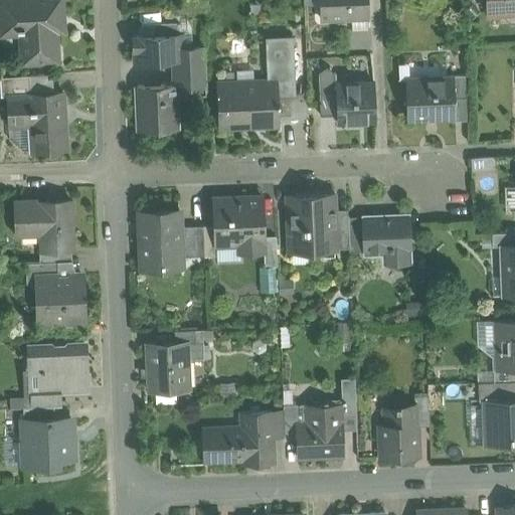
[(0,0),(2,29),(22,28),(24,62),(58,60),(55,14),(57,14),(56,0),(0,0)]
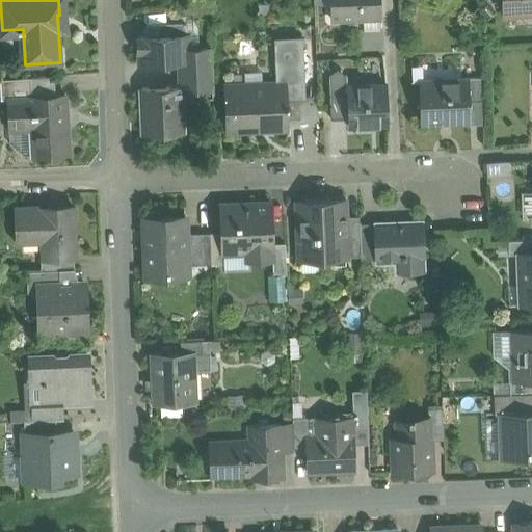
[(330,0),(331,19),(364,18),(379,17),(378,0),(330,0)]
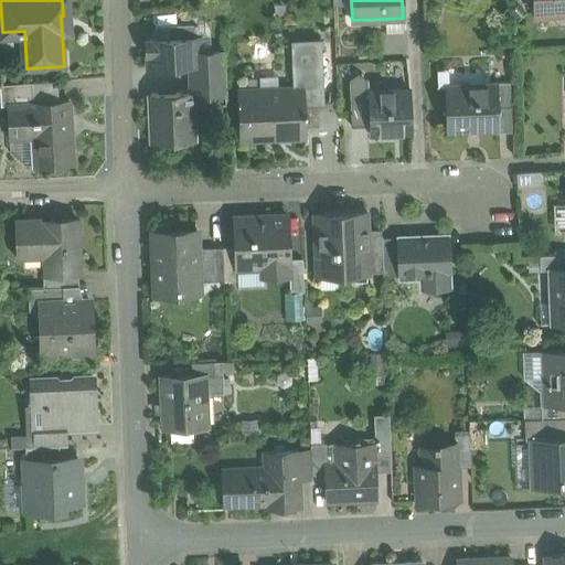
[(564,0),(535,0),(536,3),(532,7),(533,13),(539,18),(544,18),(547,13),(564,12),(564,0)]
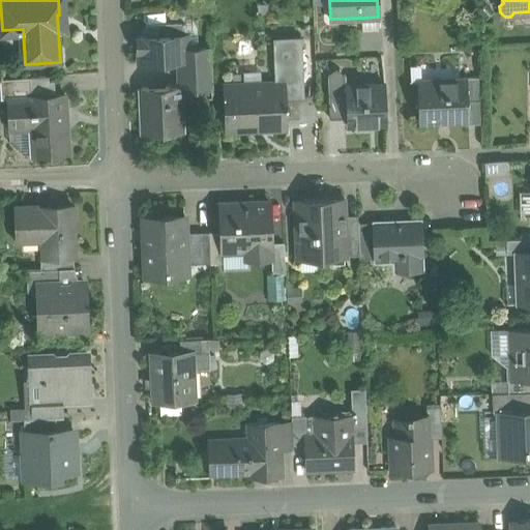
[(362,18),(362,34),(379,34),(378,17),(362,18)]
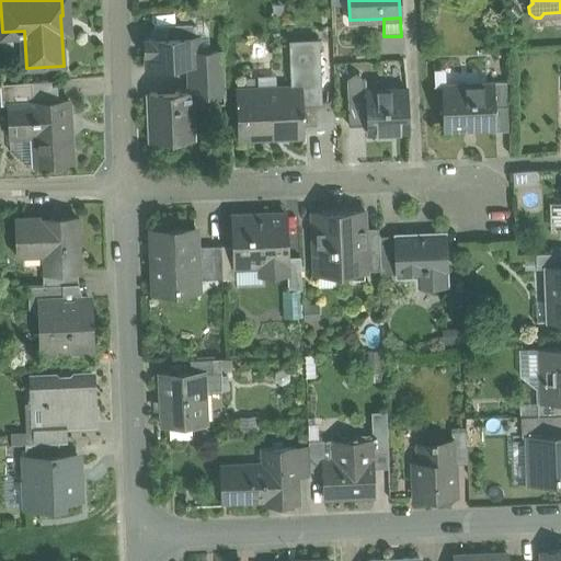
[(195,23),(153,25),(153,38),(196,36),(195,23)]
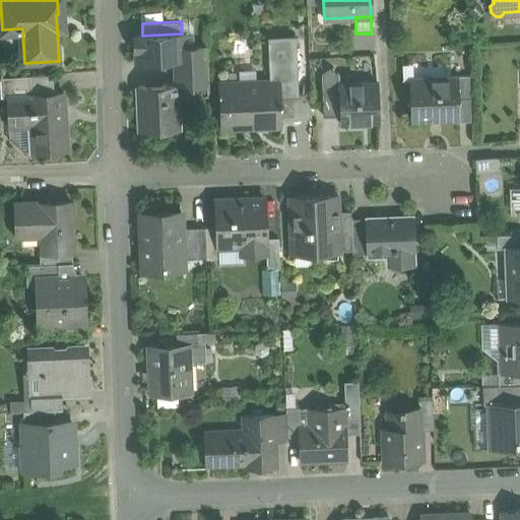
[(142,36),(136,36),(136,37),(134,37),(135,49),(137,49),(137,60),(165,59),(175,55),(175,49),(182,49),(182,34),(142,36)]
